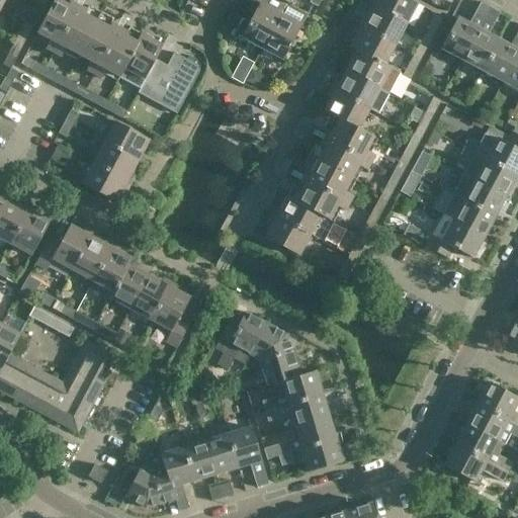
[(71,0),(53,0),(35,32),(50,39),(45,49),(53,53),(78,4),(71,0)]
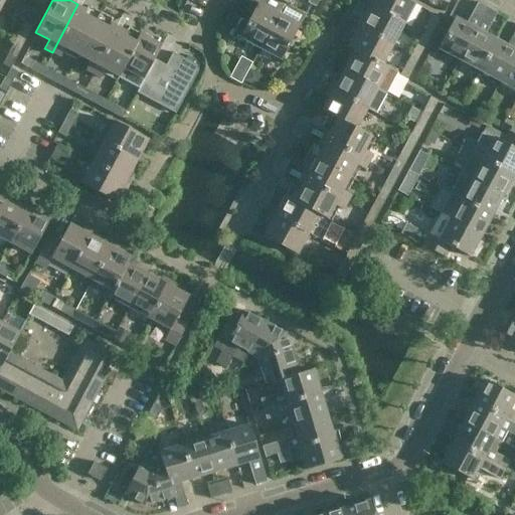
[(284,3),(278,0),(250,0),(256,3),(247,20),(243,18),(239,19),(230,35),(240,41),(243,40),(260,48),(284,3)]
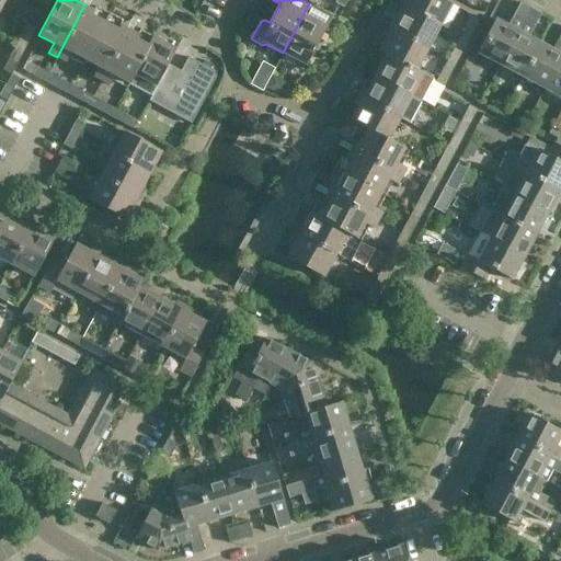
[(451,3),(445,0),(404,0),(402,7),(439,26),(451,3)]
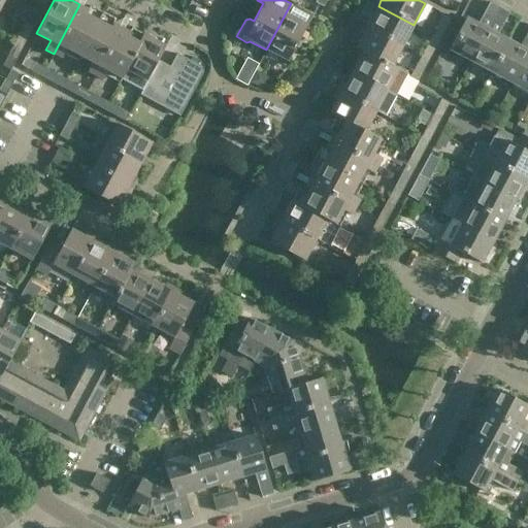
[(470,61),(499,7),(489,2),(477,24),(465,18),(449,50),(470,61)]
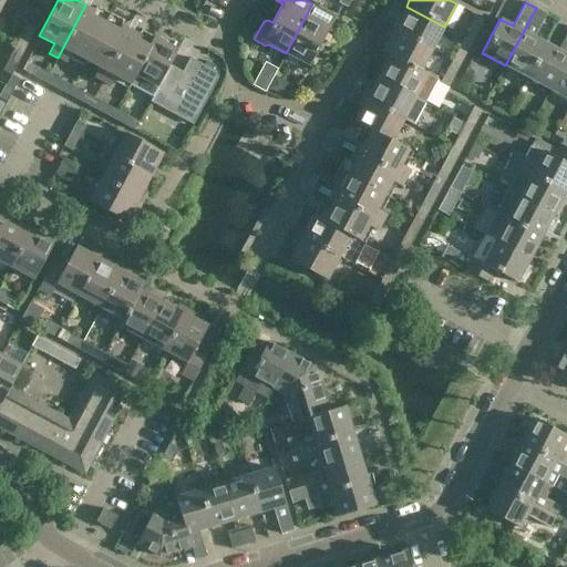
[(319,7),(315,4),(312,3),(286,53),(309,66),(336,16),(319,7)]
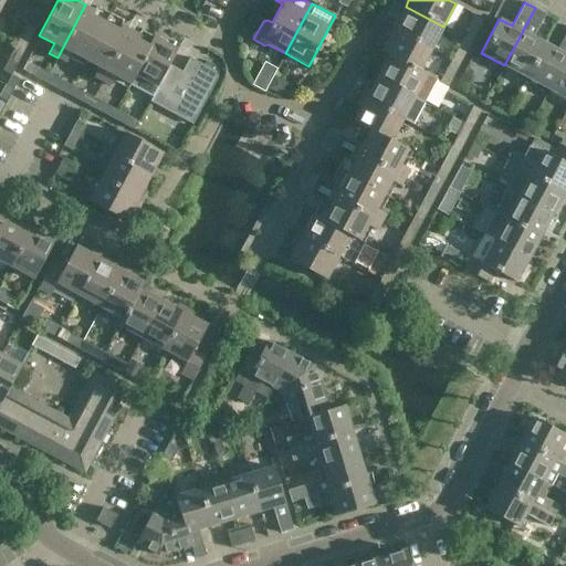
[(27,27),(34,31),(46,9),(38,4),(27,27)]
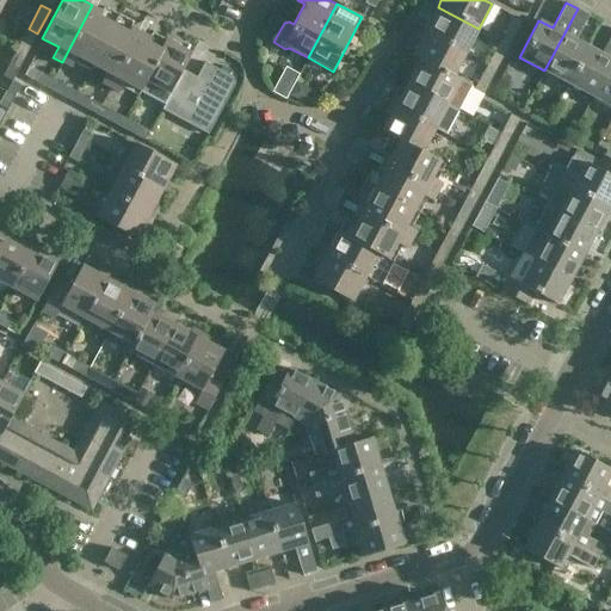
[(92,5),(62,62),(72,67),(76,57),(91,65),(118,14),(104,7),(103,11),(92,5)]
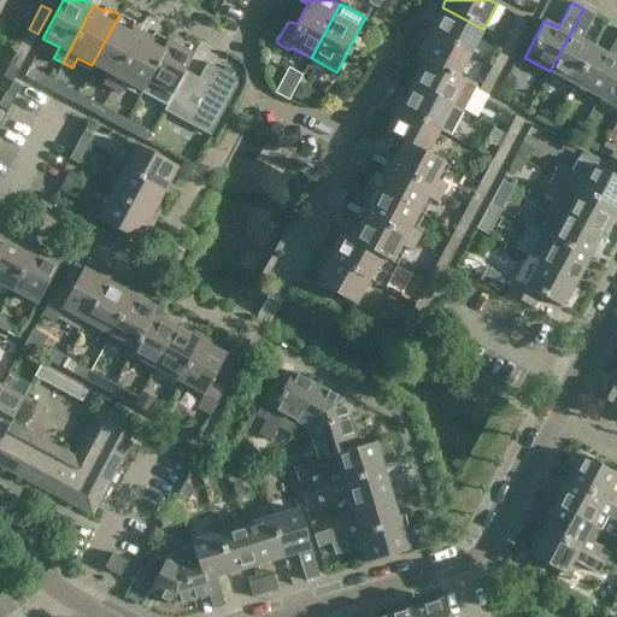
[(429,31),(470,53),(483,29),(442,7),(429,31)]
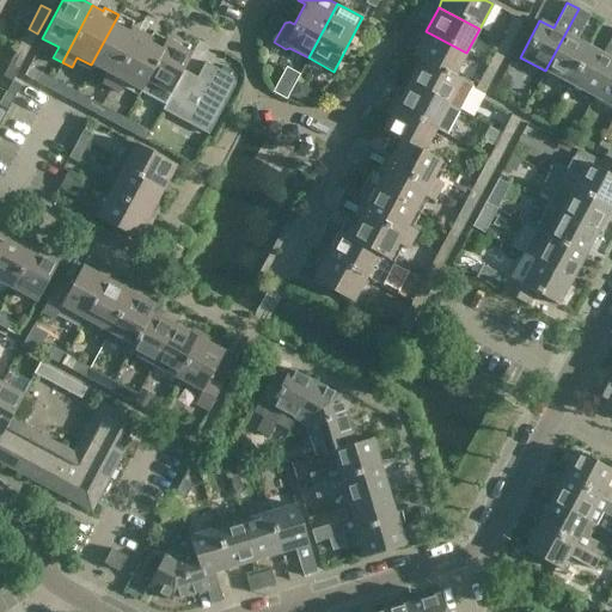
[(579,8),(545,71),(569,84),(588,47),(576,41),(589,14),(579,8)]
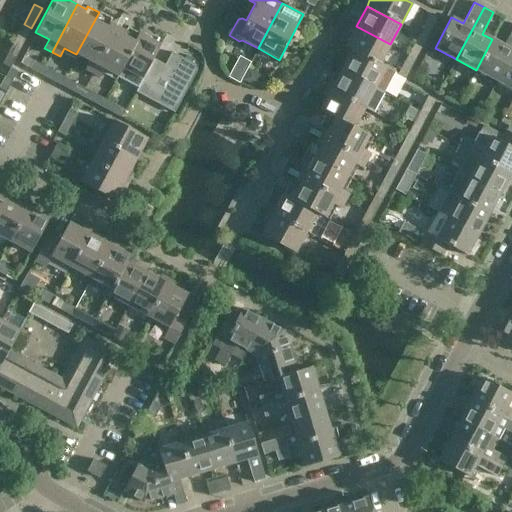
[(99,12),(76,54),(89,61),(85,70),(92,74),(118,26),(110,22),(111,19),(99,12)]
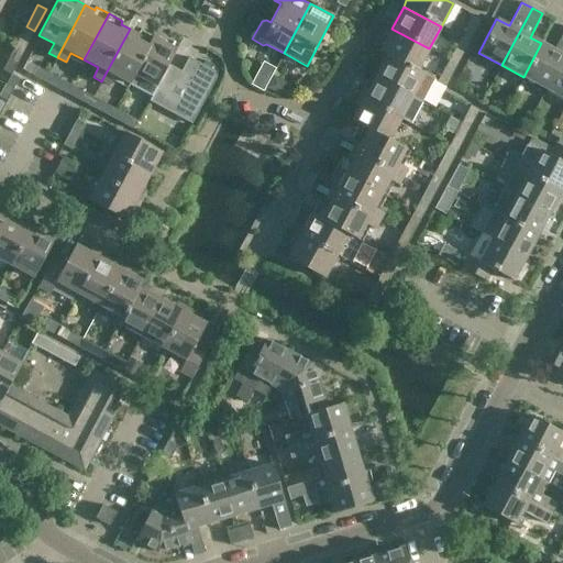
[(461,36),(470,42),(481,20),(472,14),(461,36)]
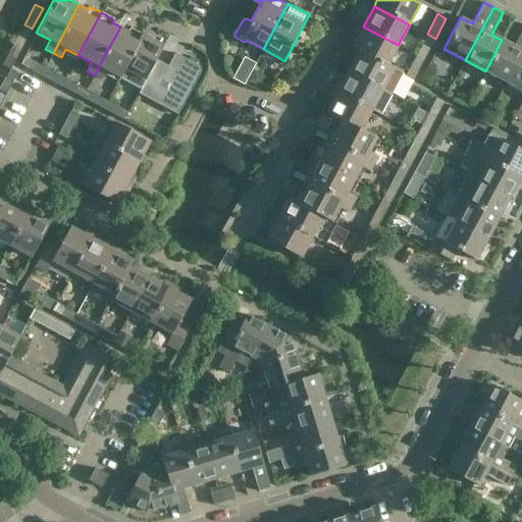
[(13,45),(21,49),(32,29),(24,24),(13,45)]
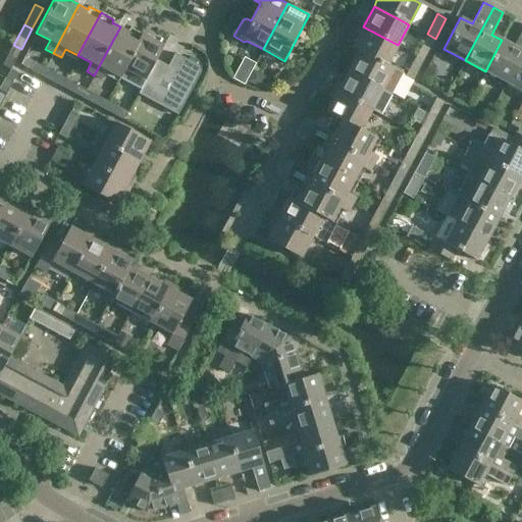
[(120,27),(94,75),(101,80),(106,70),(120,77),(124,70),(123,69),(142,34),(129,28),(128,31),(120,27)]
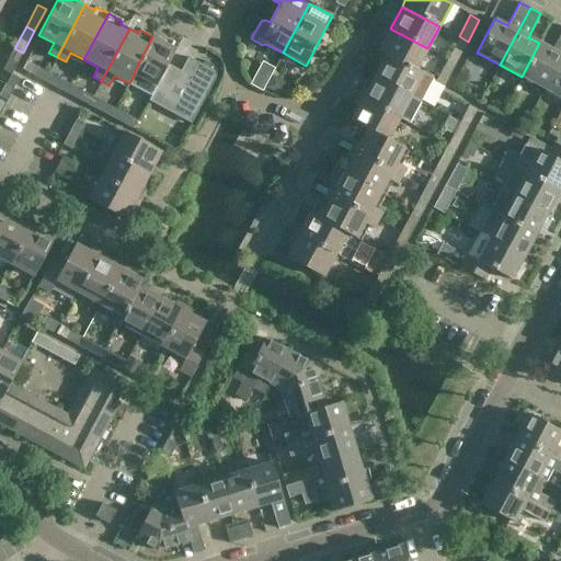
[(427,48),(390,29),(378,52),(385,56),(386,54),(415,70),(416,69),(427,48)]
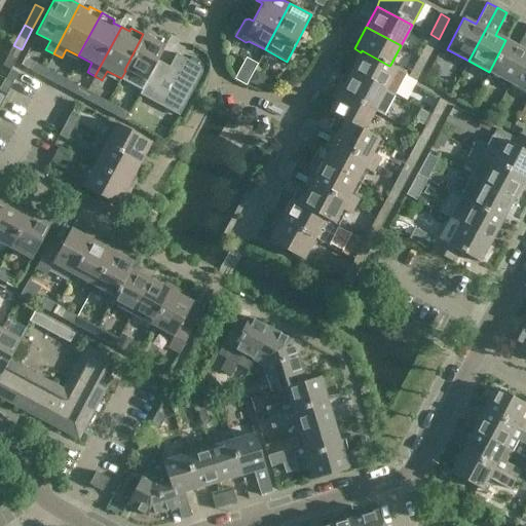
[(505,40),(489,72),(510,83),(525,51),(525,29),(517,46),(505,40)]
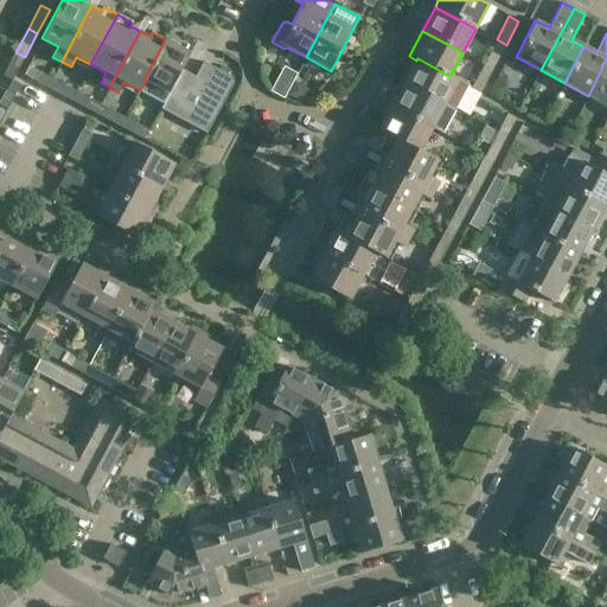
[(144,81),(145,82),(140,90),(164,104),(181,69),(191,53),(165,39),(144,81)]
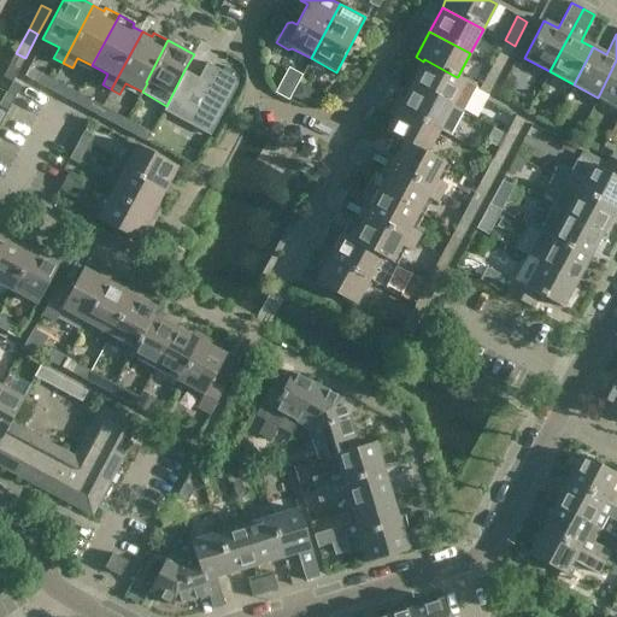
[(492,65),(501,70),(515,46),(505,40),(492,65)]
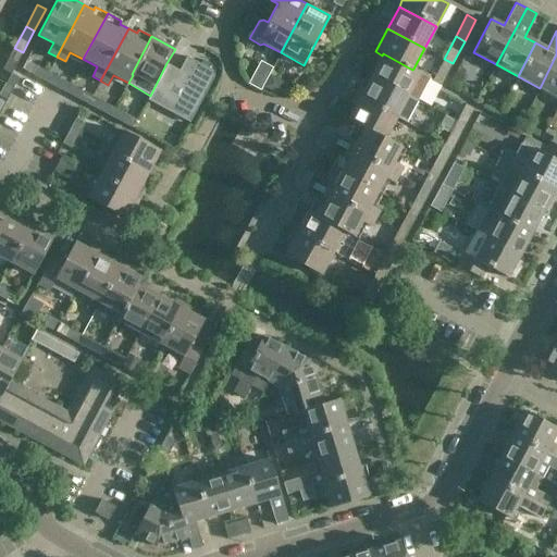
[(10,75),(16,64),(23,52),(14,48),(2,71),(10,75)]
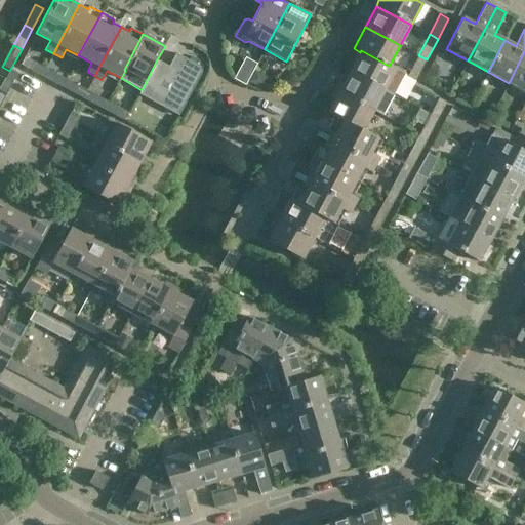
[(350,71),(385,90),(393,94),(404,74),(396,70),(396,69),(390,65),(389,66),(361,50),(360,52),(350,71)]
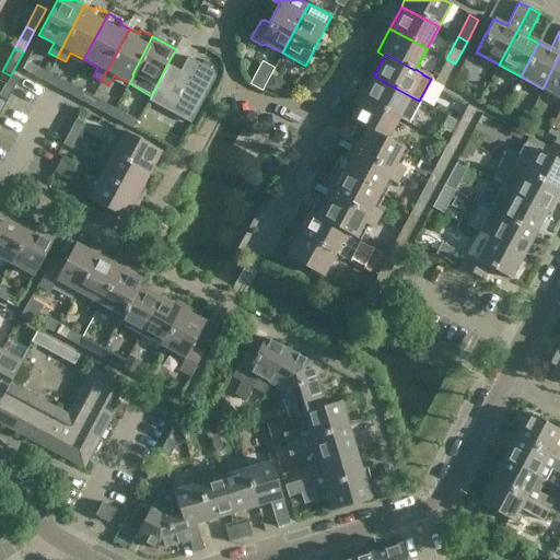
[(559,97),(559,55),(543,89),(559,97)]
